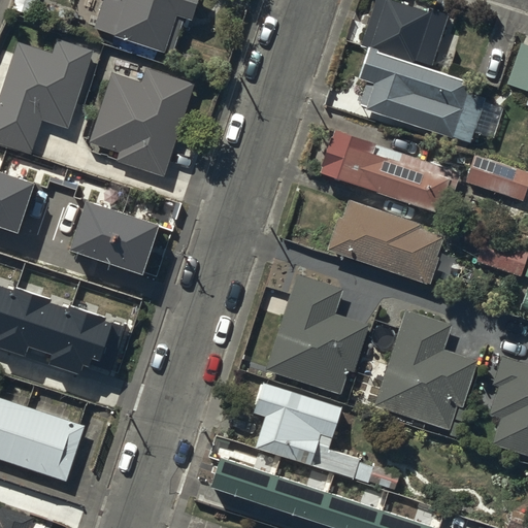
[(106,0),(94,34),(116,41),(114,44),(162,60),(164,56),(173,59),(184,26),(191,29),(199,0),(106,0)]
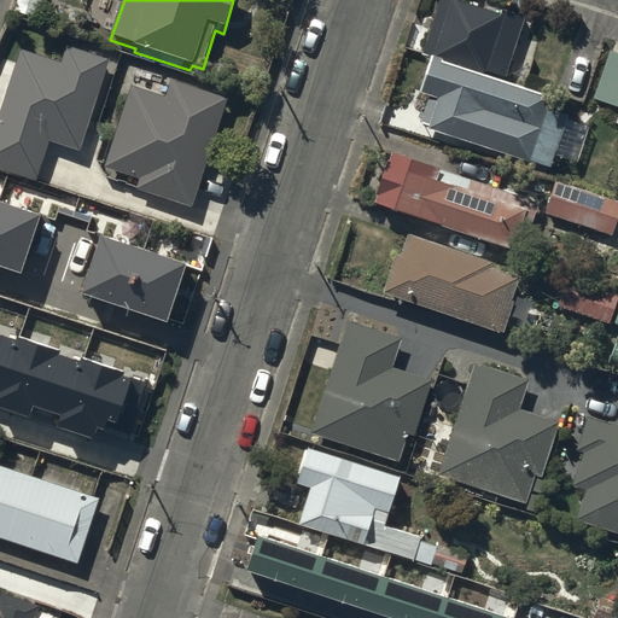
[(419,114),(549,157),(553,145),(577,153),(589,117),(567,110),(569,103),(546,95),(551,83),(507,69),(529,9),(503,0),(503,5),(488,0),(436,0),(421,47),(429,50),(418,82),(429,86),(419,114)]
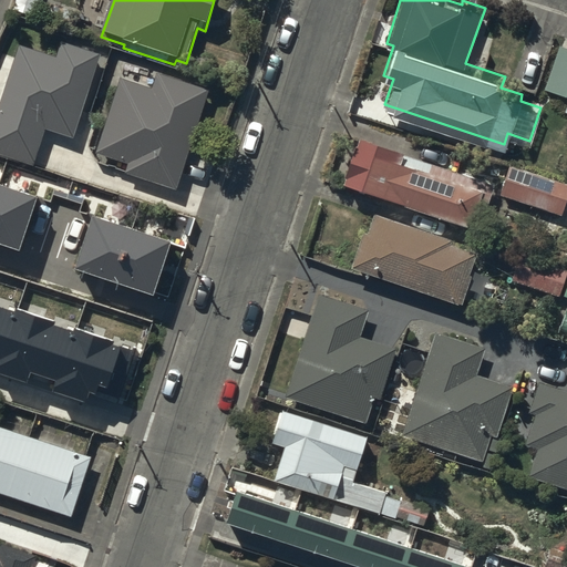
[(566,41),(557,39),(543,83),(566,90),(566,41)]
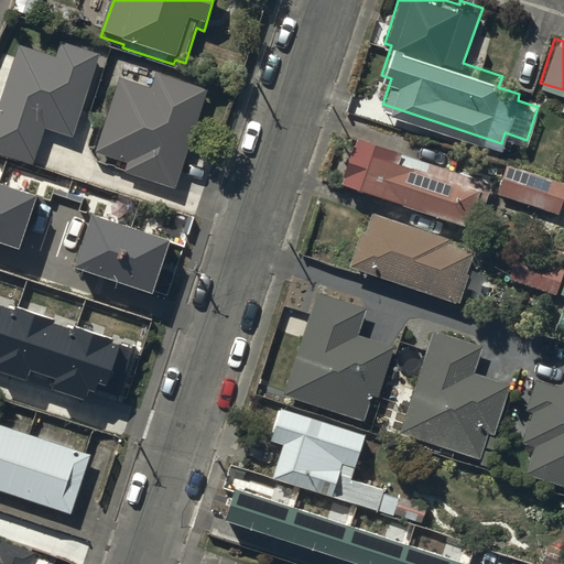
[(55,62),(20,50),(0,109),(0,156),(32,167),(43,134),(73,143),(100,61),(61,47),(55,62)]
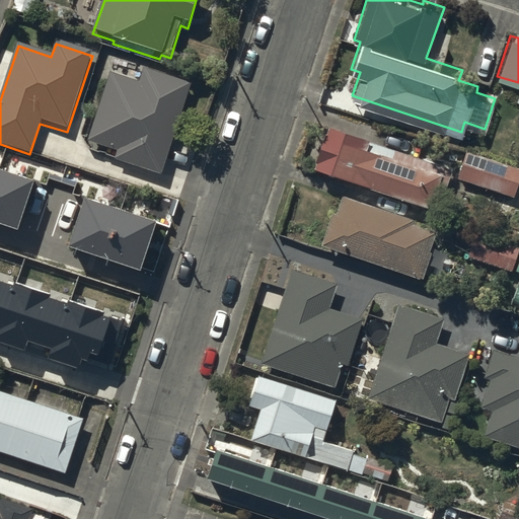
[(140,84),(110,75),(88,145),(118,154),(115,163),(161,178),(191,85),(144,71),(140,84)]
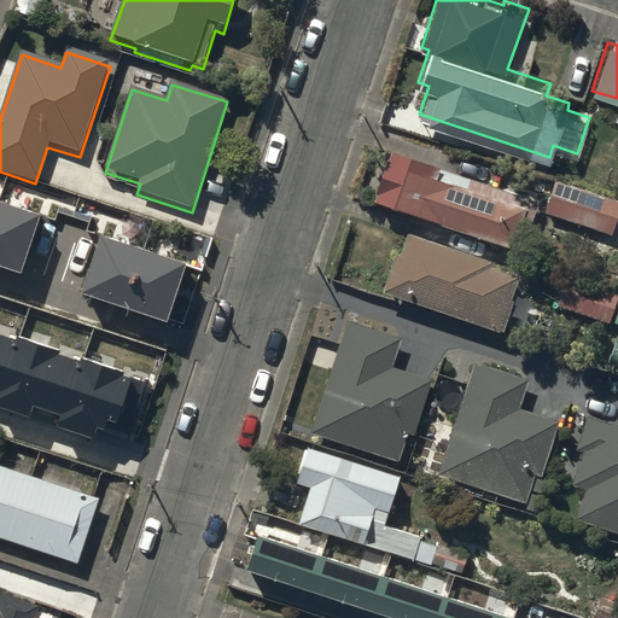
[(378,199),(535,254),(548,215),(543,214),(547,203),(493,185),(496,175),(467,165),(464,175),(447,169),(449,164),(396,146),(378,199)]
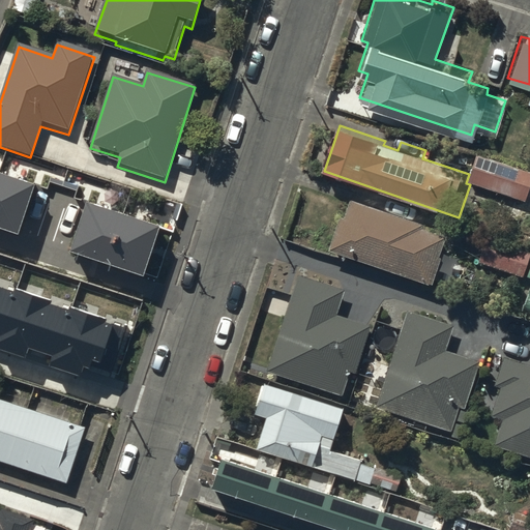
[(529,165),(504,156),(495,184),(525,195),(529,177),(529,165)]
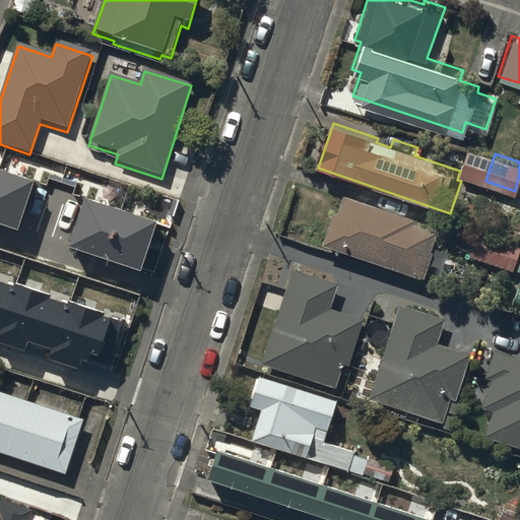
[(35,181),(0,169),(0,223),(17,230),(35,181)]
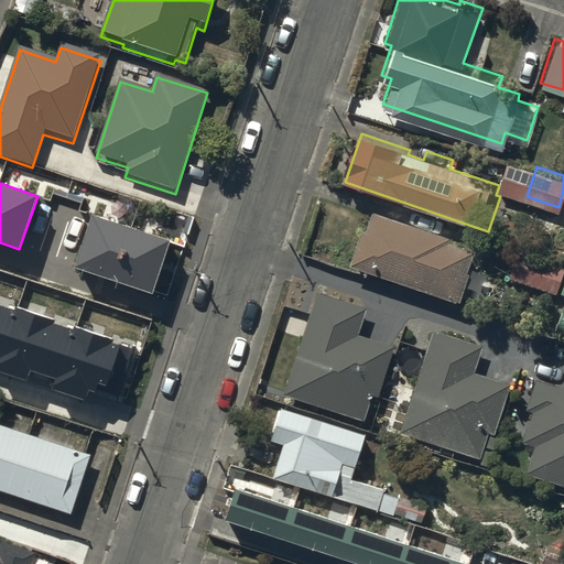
[(171,241),(94,215),(76,267),(153,293),(171,241)]
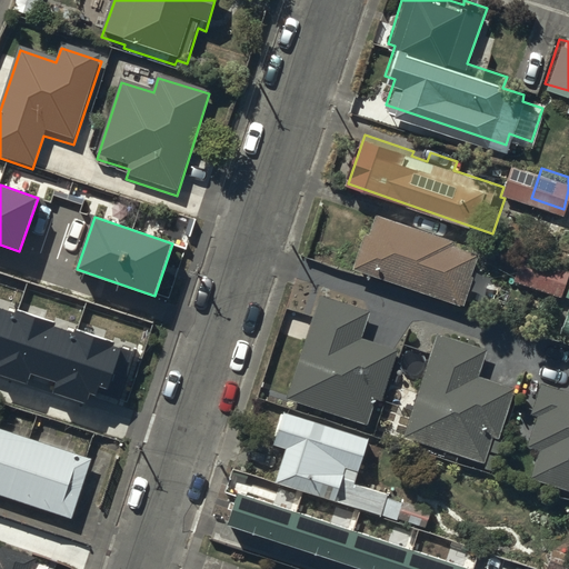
[(455,245),(376,218),(369,238),(365,237),(352,271),(465,310),(473,283),(470,282),(478,258),(452,249),(455,245)]
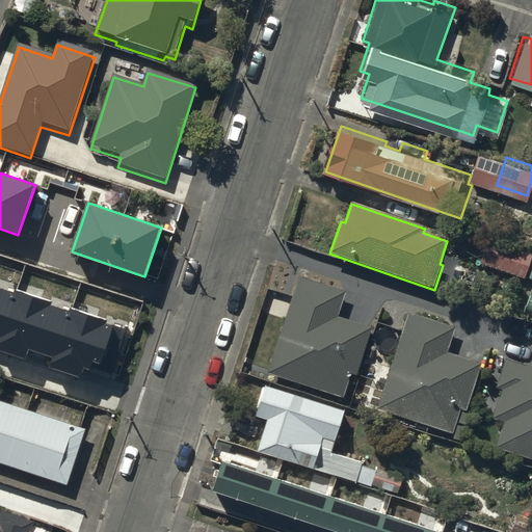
[(531,245),(488,230),(479,257),(526,274),(527,271),(531,272),(531,245)]
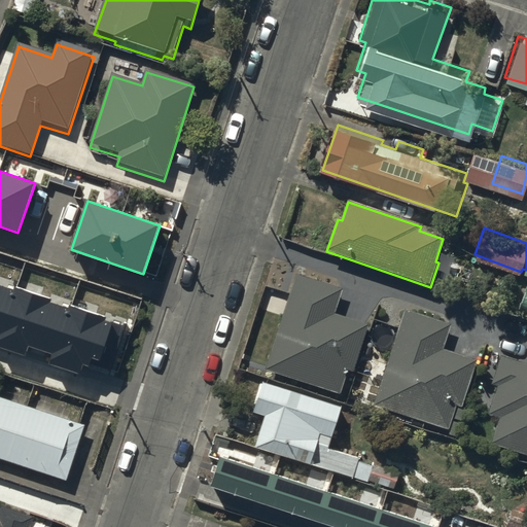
[(295,275),(265,372),(341,395),(349,370),(355,372),(370,325),(336,315),(344,290),(295,275)]
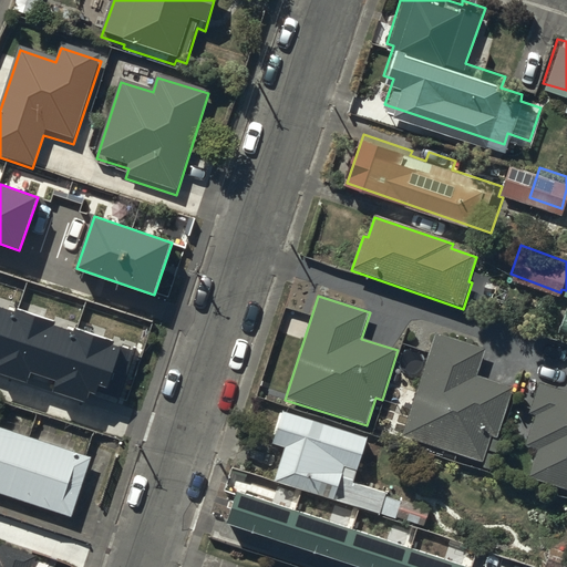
[(134,348),(0,302),(0,373),(27,383),(30,372),(55,381),(52,391),(84,401),(90,388),(117,397),(134,348)]
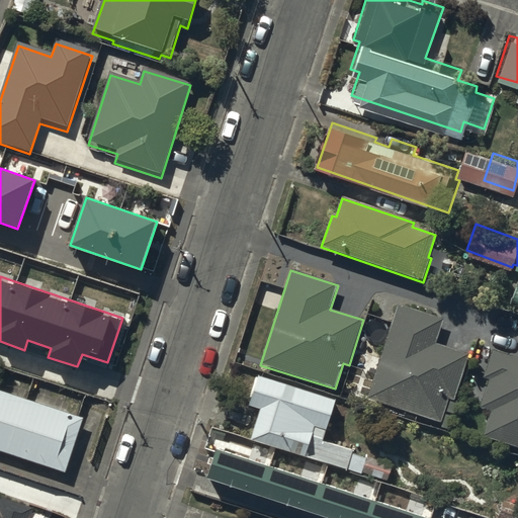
[(443,320),(398,304),(366,399),(441,423),(450,394),(453,395),(467,354),(435,344),(443,320)]
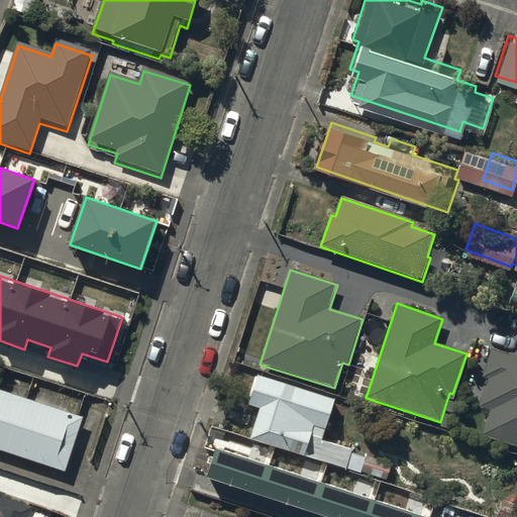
[(516,356),(491,348),(481,378),(489,381),(479,408),(489,411),(481,434),(516,446),(516,356)]
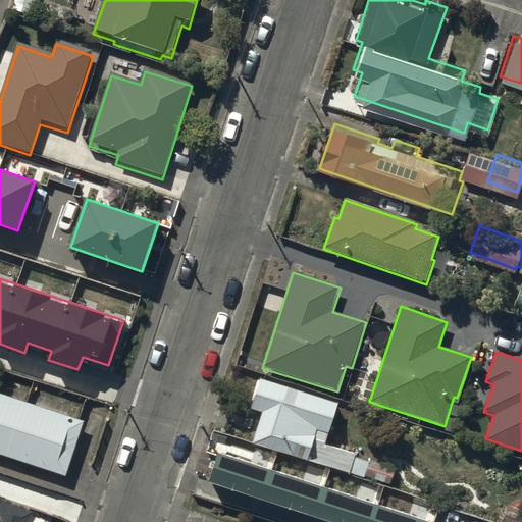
[(336,403),(257,377),(247,408),(262,413),(253,442),(363,477),(368,459),(323,444),(336,403)]
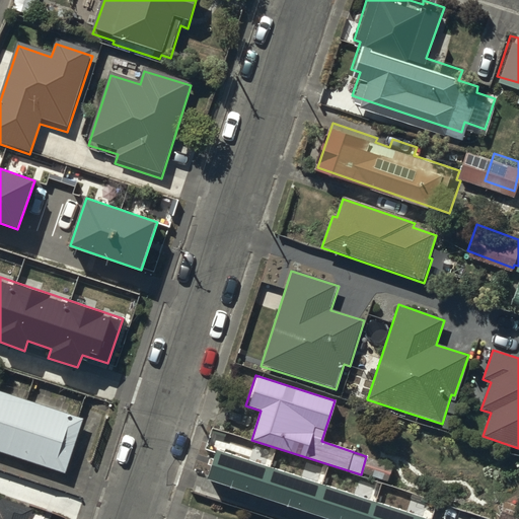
[(67,419),(0,395),(0,455),(65,477),(82,424),(77,423),(80,414),(70,410),(67,419)]
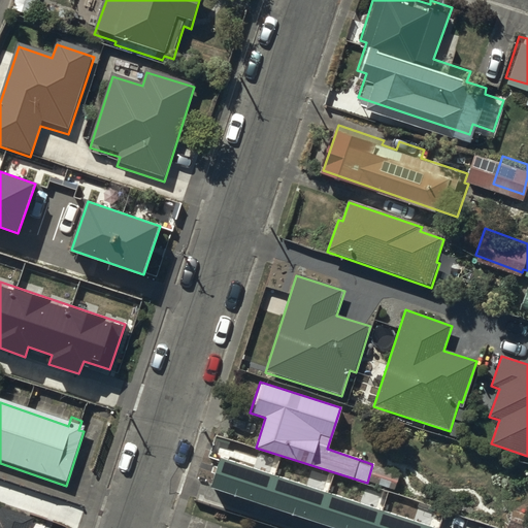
[(436,527),(437,527),(221,458),(211,488),(334,527),(436,527)]
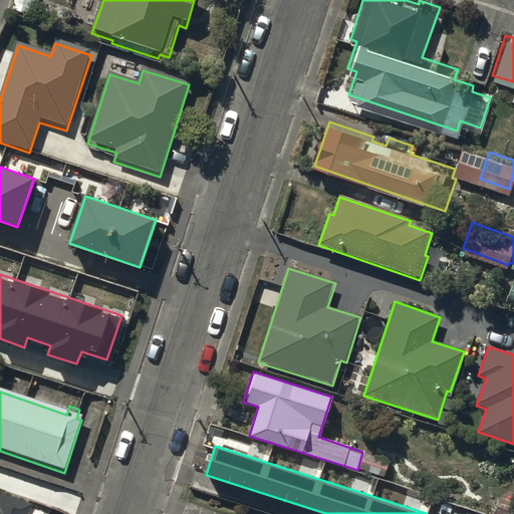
[(0,513),(28,513),(31,507),(1,496),(0,500),(0,513)]
